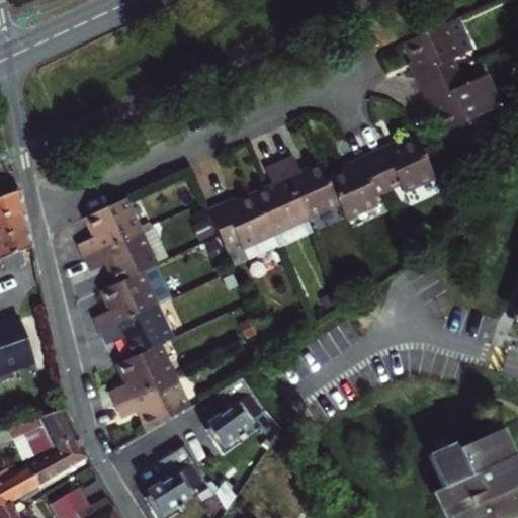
[(420,89),(454,73),(449,61),(458,57),(443,24),(406,41),(415,62),(420,73),(414,76),(420,89)]
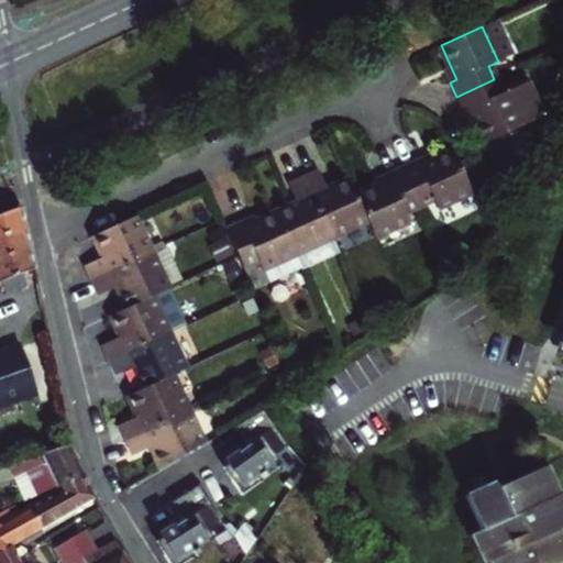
[(456,79),(451,67),(444,70),(450,83),(456,79)]
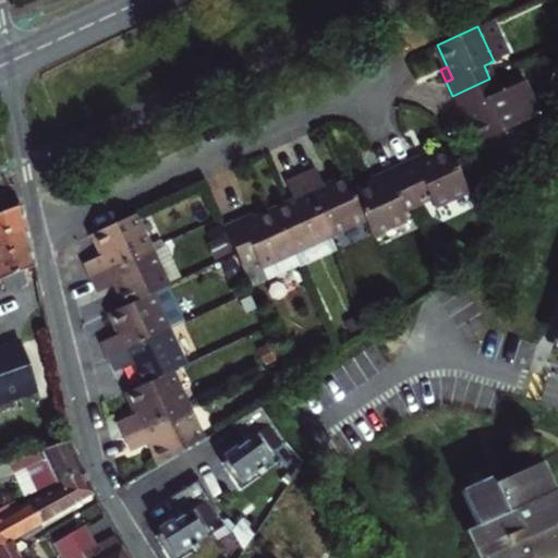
[(466,109),(472,121),(481,142),(522,123),(506,88),(496,93),(489,79),(452,96),(460,112),(466,109)]
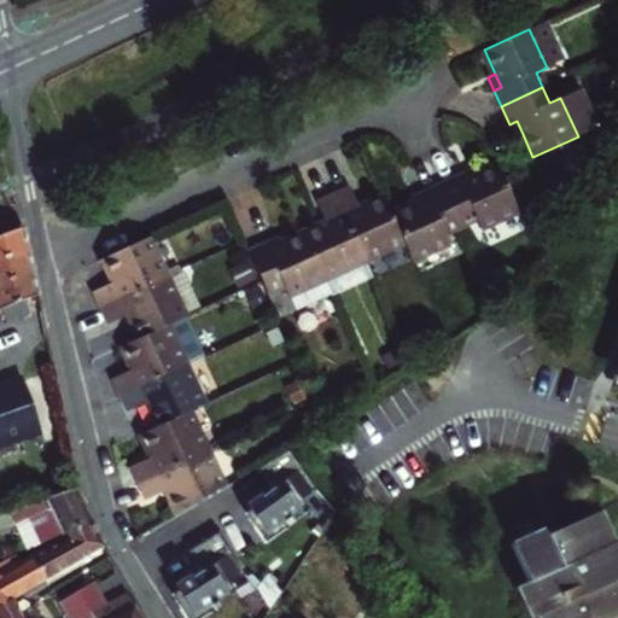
[(517,121),(509,124),(516,138),(523,134),(517,121)]
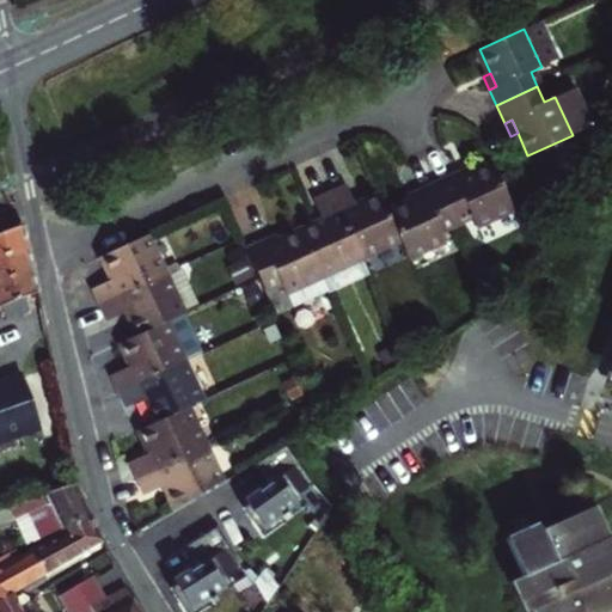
[(491,164),(469,175),(456,181),(452,173),(435,182),(454,224),(471,216),(475,227),(513,209),(491,164)]
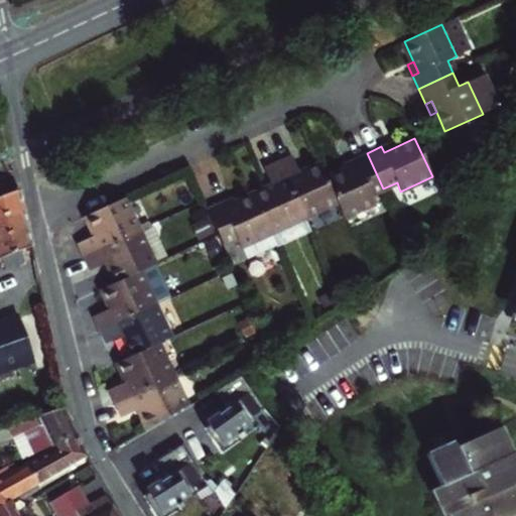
[(393,141),(381,146),(384,152),(395,147),(393,141)]
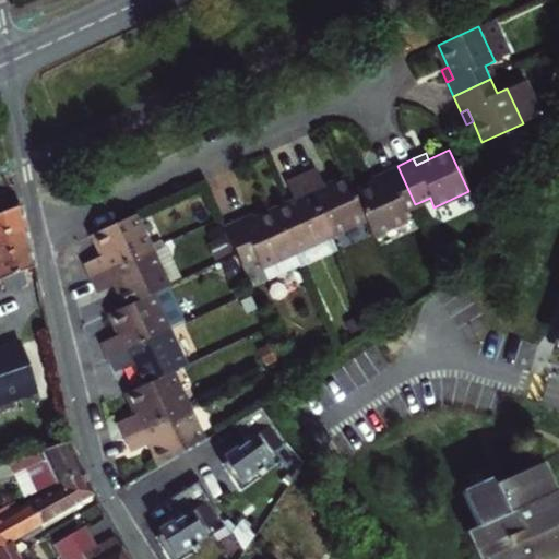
[(373,185),(353,194),(364,219),(371,236),(405,219),(402,211),(415,204),(397,166),(383,173),(385,179),(373,185)]
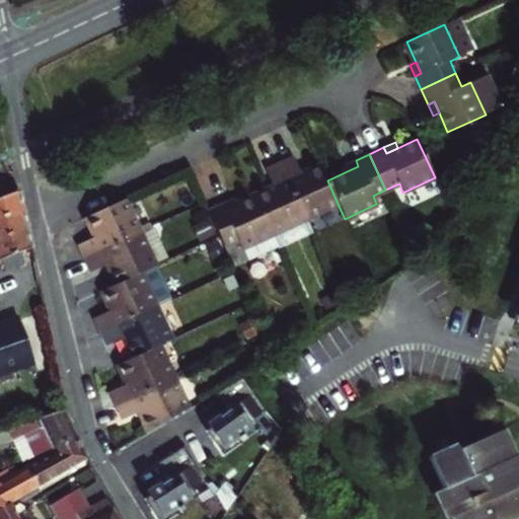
[(338,204),(327,180),(320,165),(301,174),(293,157),(279,164),(304,219),(338,204)]
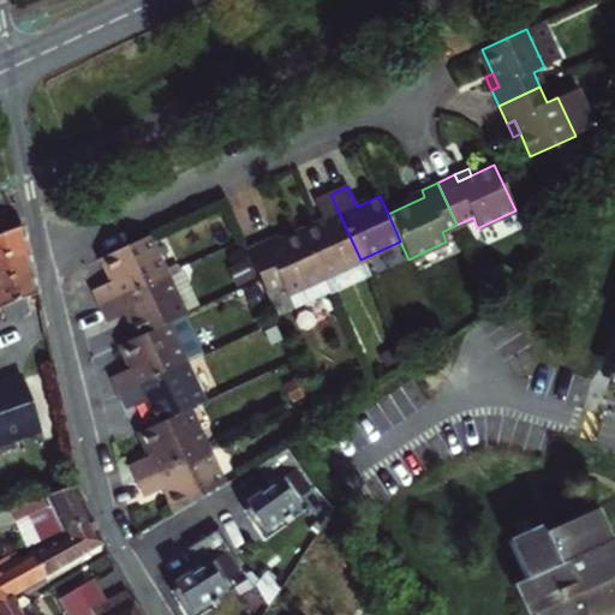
[(408,196),(411,203),(424,197),(422,190),(408,196)]
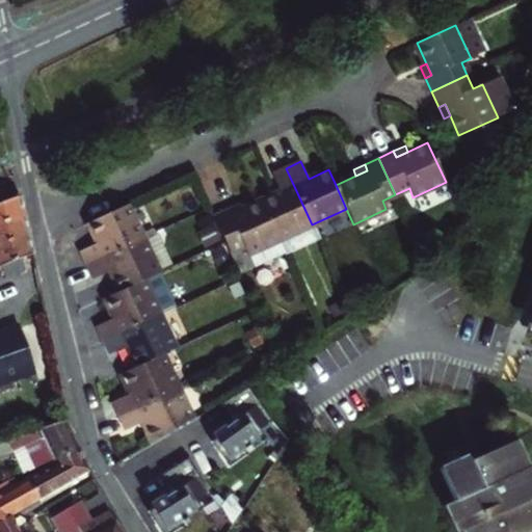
[(312,224),(286,168),(272,174),(280,192),(261,201),(278,240),(312,224)]
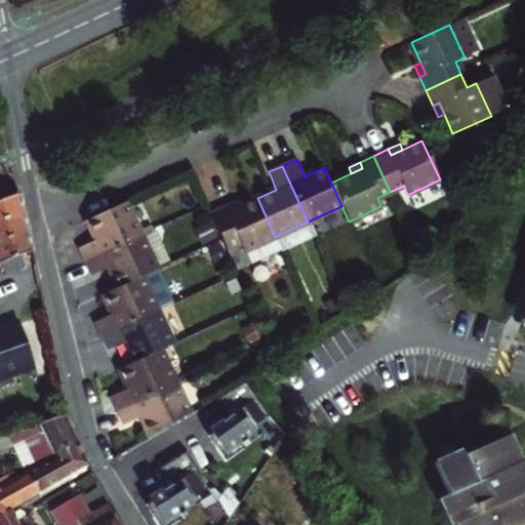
[(0,220),(24,211),(19,191),(8,196),(0,199),(0,220)]
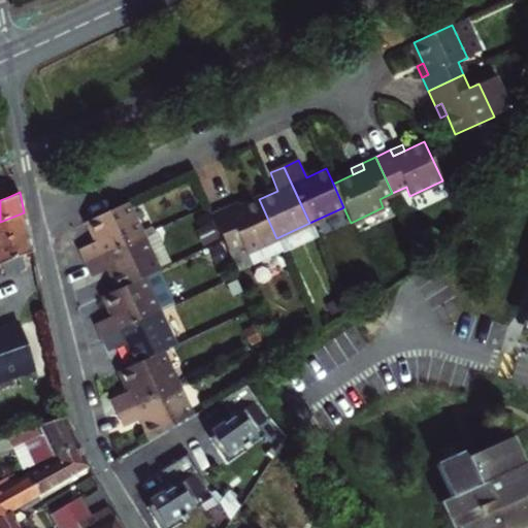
[(223,240),(228,251),(242,243),(245,253),(276,238),(259,199),(239,208),(228,213),(226,207),(210,215),(223,240)]
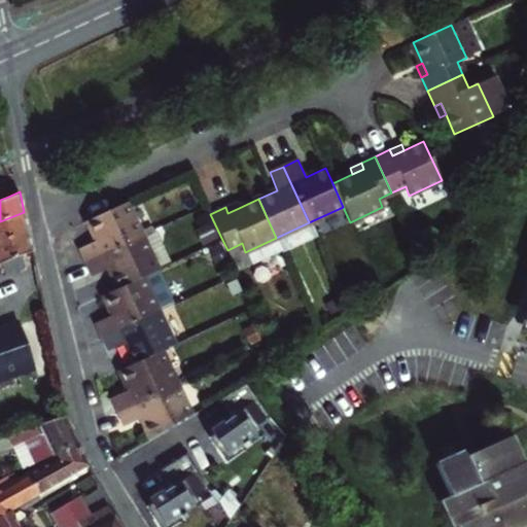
[(125,202),(86,219),(96,240),(78,247),(84,261),(141,236),(125,202)]
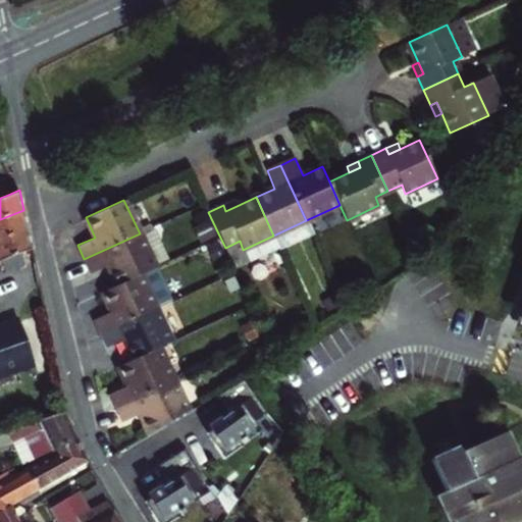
[(235,200),(223,205),(225,211),(237,206),(235,200)]
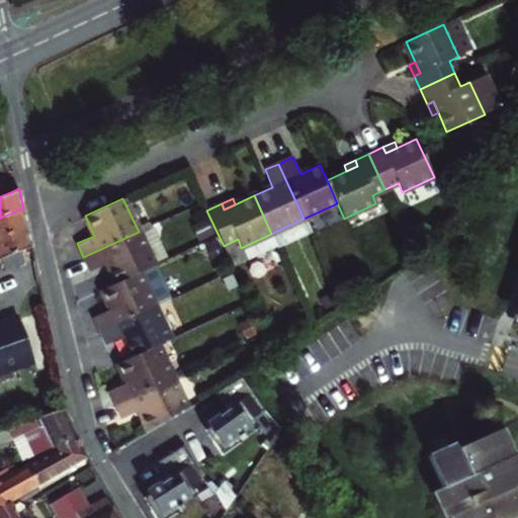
[(0,218),(0,239),(26,228),(23,208),(0,218)]
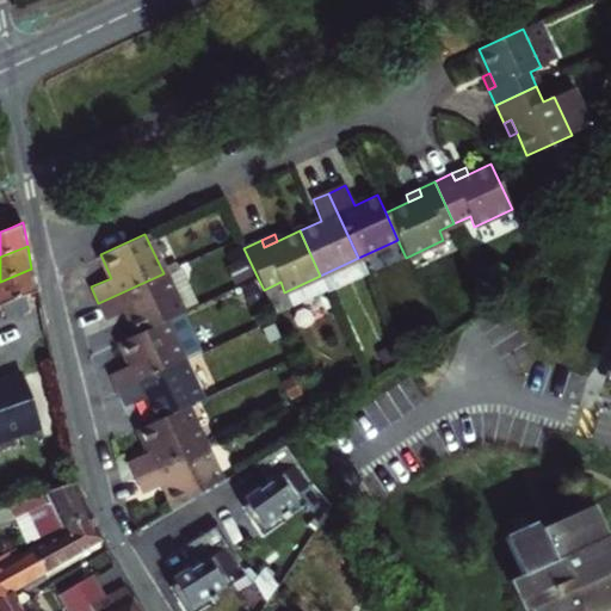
[(0,306),(36,291),(31,269),(0,282),(0,306)]
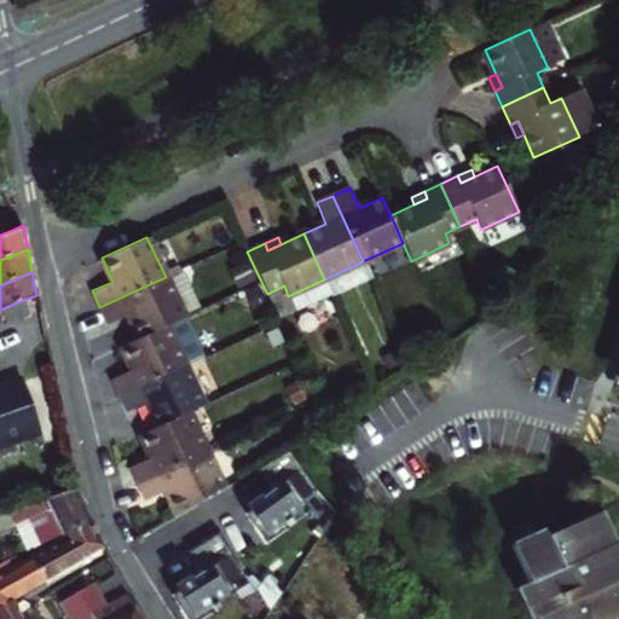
[(138,337),(166,324),(183,317),(166,277),(99,307),(106,324),(127,314),(138,337)]
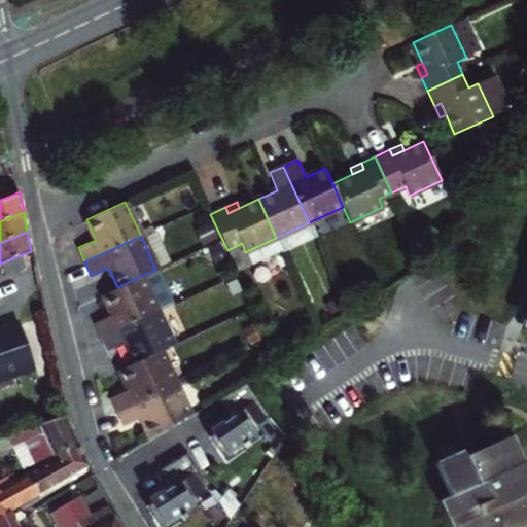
[(156,310),(141,276),(117,287),(103,293),(112,314),(95,322),(100,336),(156,310)]
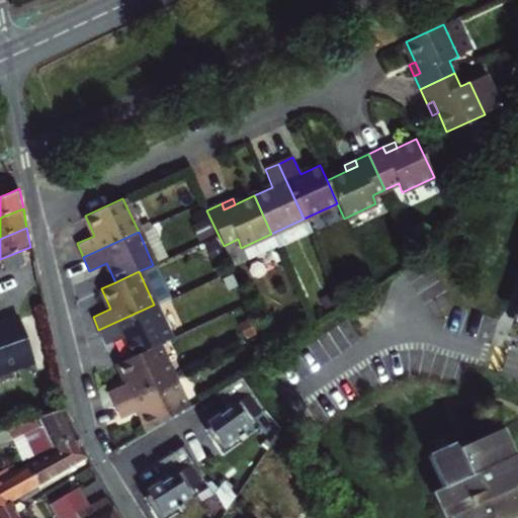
[(169,339),(154,305),(98,330),(105,344),(123,336),(133,355),(156,344),(169,339)]
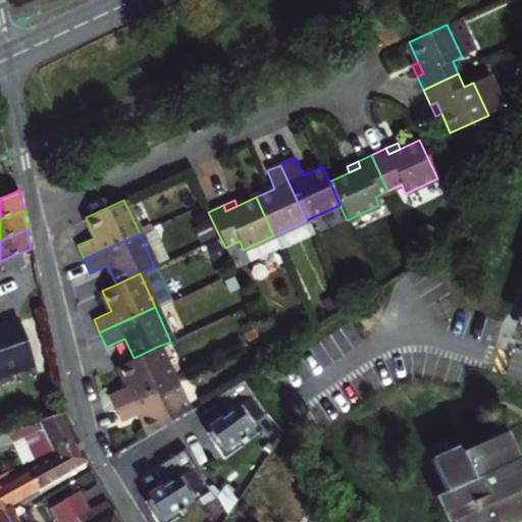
[(0,374),(34,363),(19,322),(0,328),(0,374)]
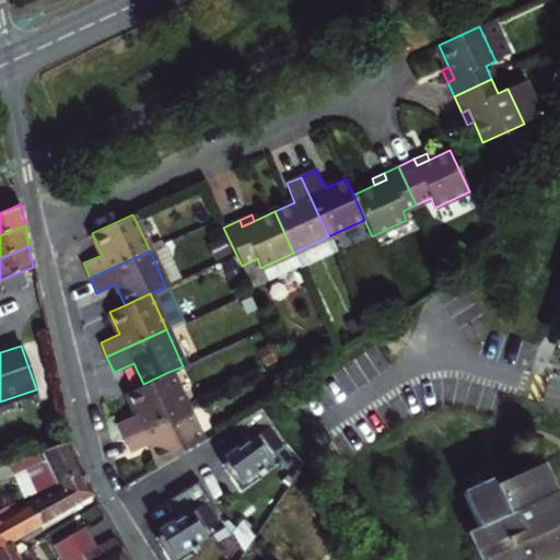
[(185,409),(168,372),(143,384),(127,391),(137,412),(118,420),(125,436),(185,409)]
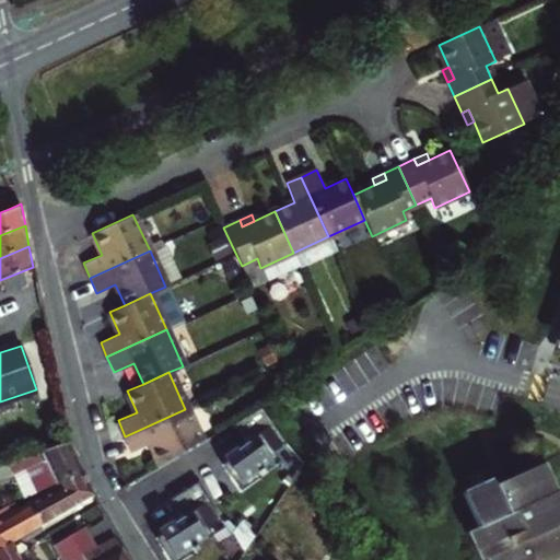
[(199,442),(185,409),(125,436),(132,451),(151,442),(160,464),(196,443),(199,442)]
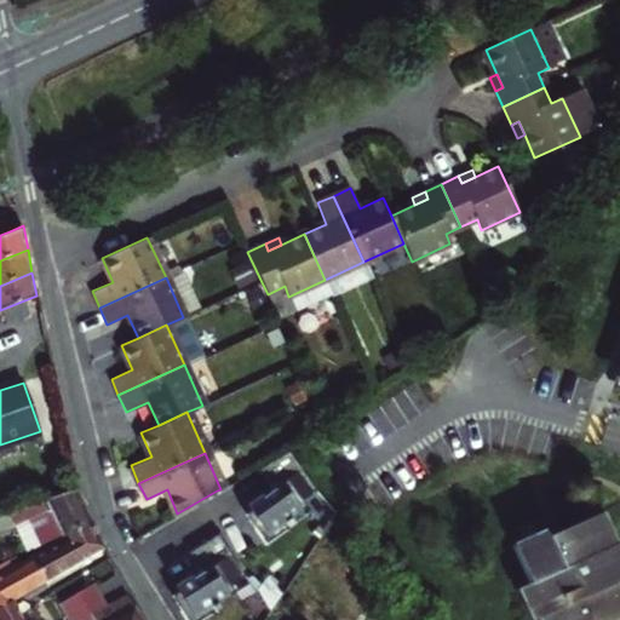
[(287,455),(257,475),(274,498),(265,504),(263,501),(247,514),(250,517),(244,521),(265,550),(292,530),(288,526),(305,514),(302,506),(316,495),(287,455)]
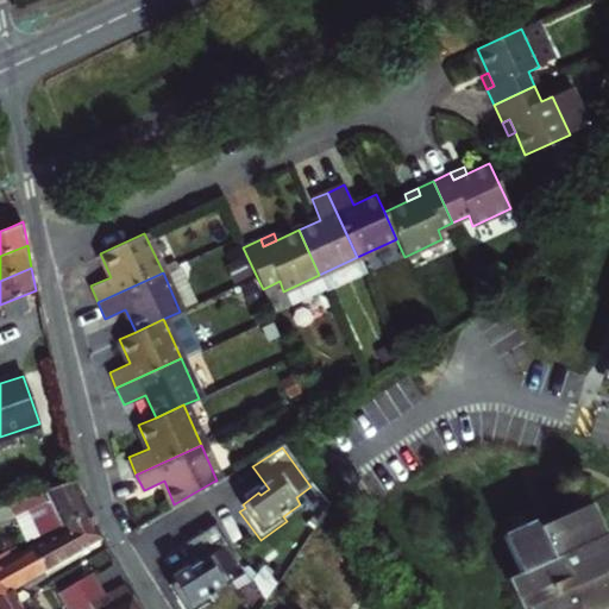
[(23,497),(29,508),(39,528),(60,518),(63,523),(90,513),(87,504),(75,481),(23,497)]
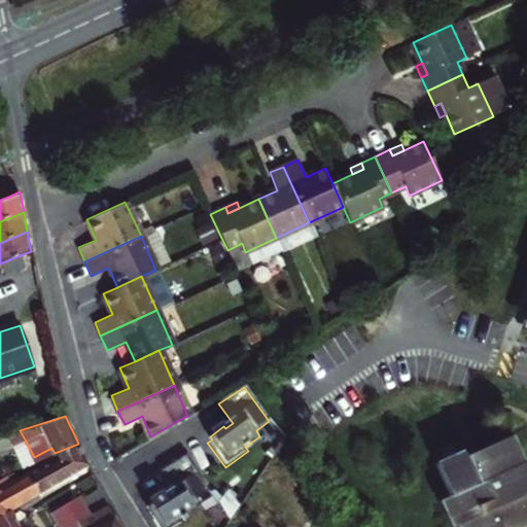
[(20,430),(14,432),(20,442),(25,440),(20,430)]
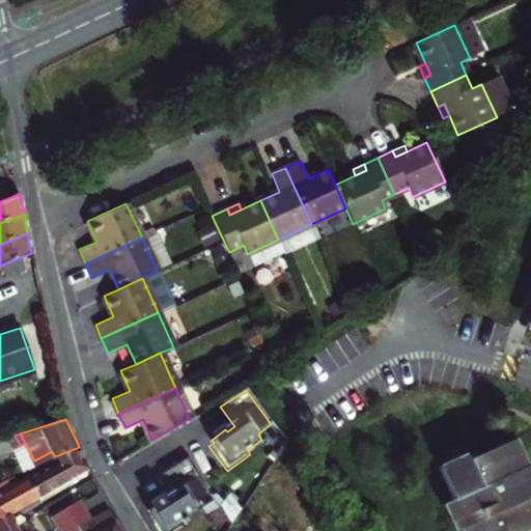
[(15,436),(0,440),(0,452),(15,448),(14,447),(20,445),(15,436)]
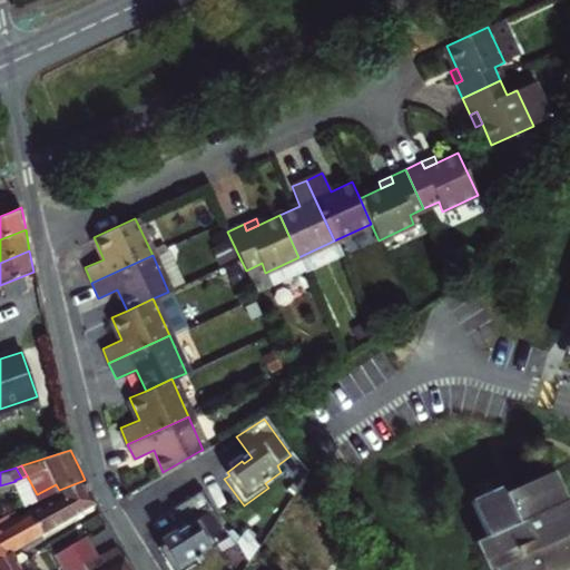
[(569,569),(569,510),(562,494),(559,497),(549,475),(509,494),(505,489),(471,505),(485,540),(477,543),(488,569),(569,569)]
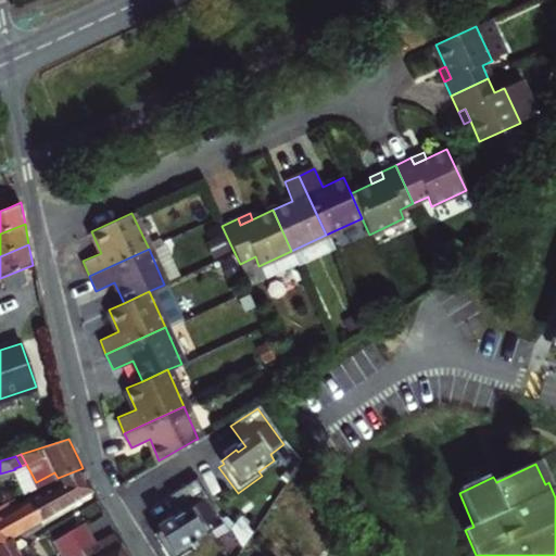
[(40,519),(93,491),(83,468),(58,478),(60,482),(29,498),(40,519)]
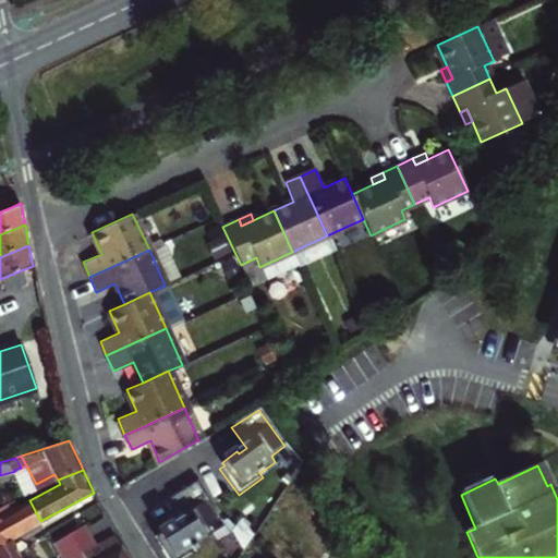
[(195,486),(168,504),(181,523),(172,529),(171,526),(156,536),(158,540),(153,543),(162,557),(189,557),(195,554),(193,549),(209,540),(205,533),(219,523),(195,486)]
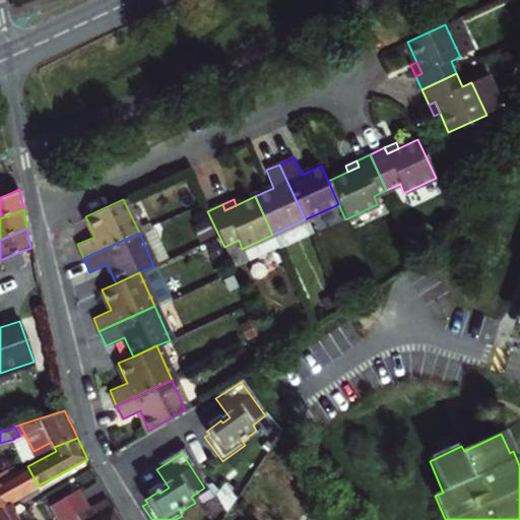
[(0,506),(7,503),(8,502),(13,499),(28,491),(38,485),(27,466),(11,475),(6,467),(0,470),(0,506)]
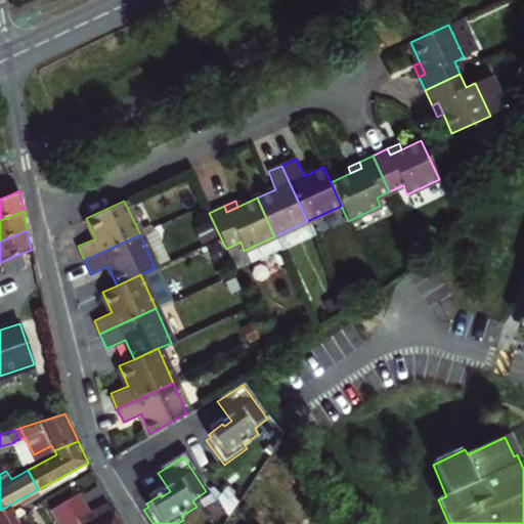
[(78,493),(48,510),(55,523),(93,523),(95,523),(90,513),(78,493)]
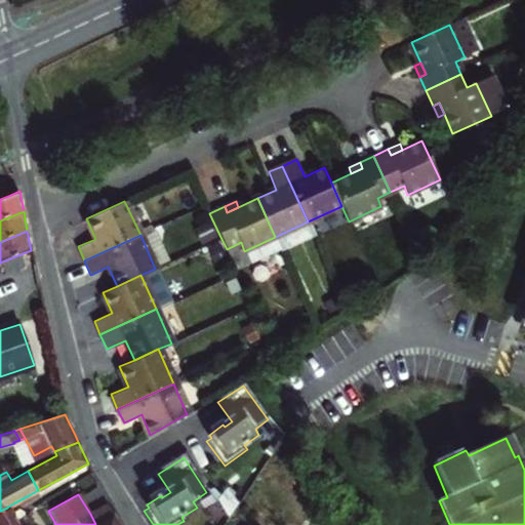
[(119,524),(107,505),(90,514),(95,524),(93,524),(119,524)]
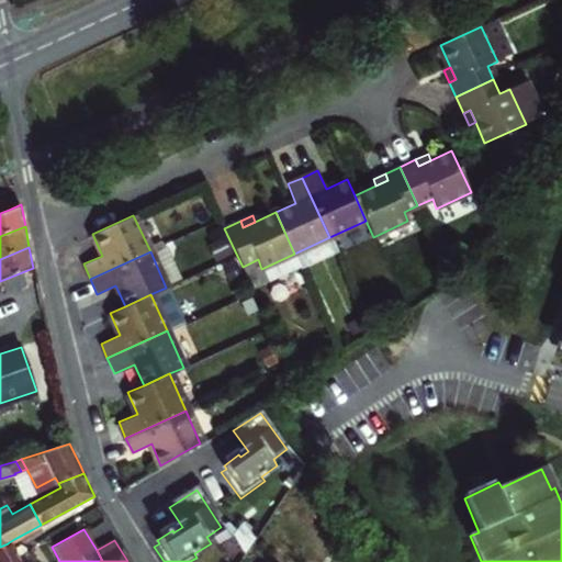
[(0,561),(17,561),(8,543),(0,547),(0,561)]
